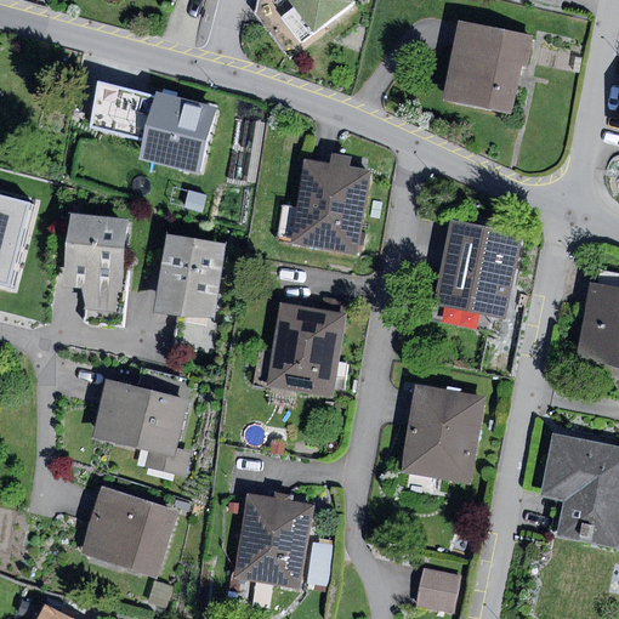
[(254,0),(251,12),(285,57),(356,4),(352,0),(254,0)]
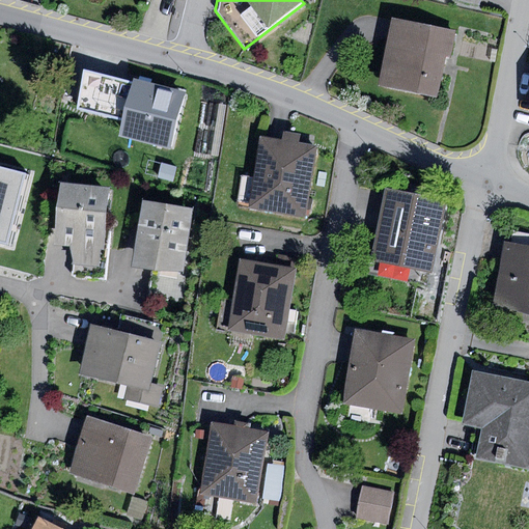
[(454,30),(390,17),(377,84),(436,95),(444,54),(449,55),(454,30)]
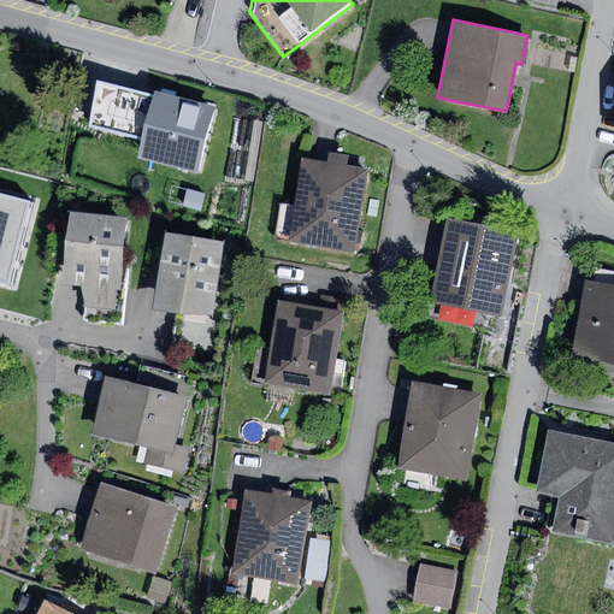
[(143,139),(154,95),(95,78),(88,125),(143,139)]
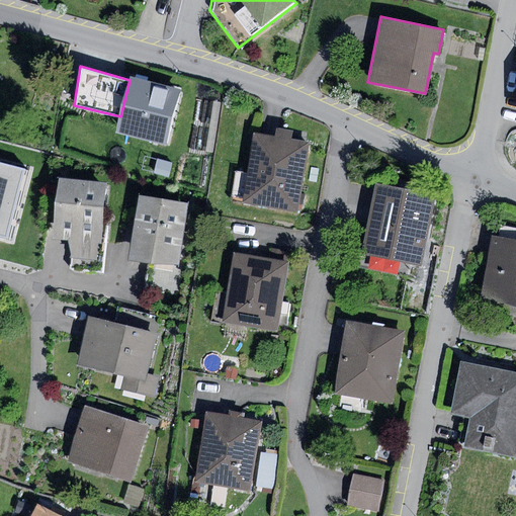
[(181,88),(131,75),(130,80),(120,116),(116,133),(167,145),(181,88)]
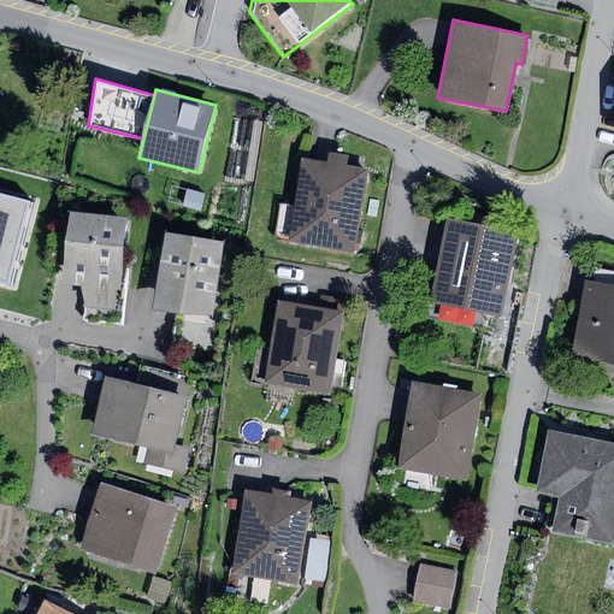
[(324,161),(301,158),(287,240),(350,252),(365,170),(344,166),(347,154),(326,151),(324,161)]
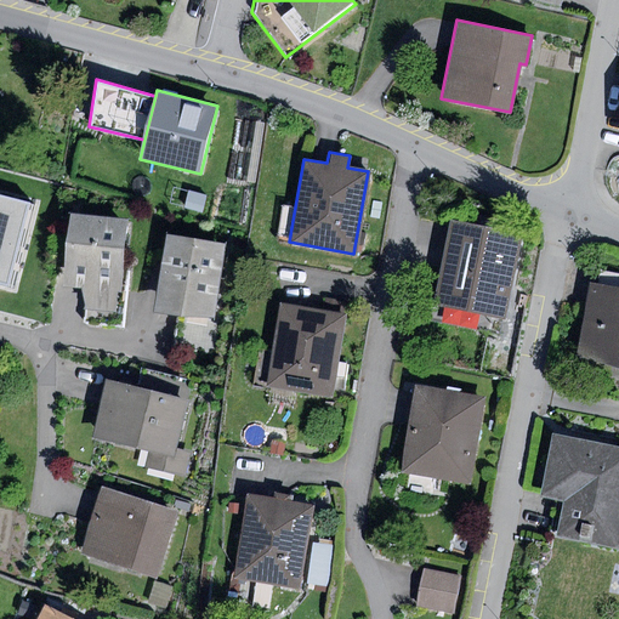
[(29,203),(0,196),(0,284),(6,287),(29,203)]
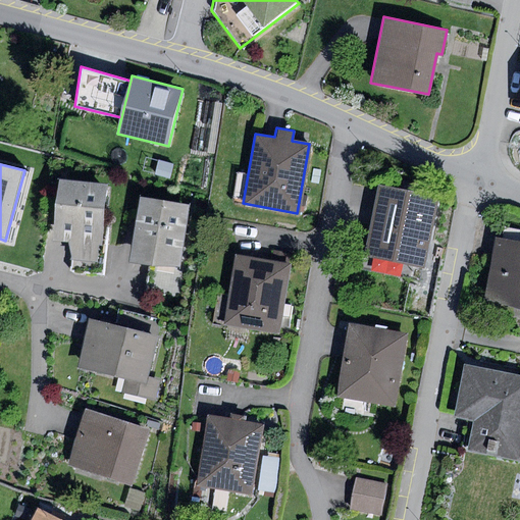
[(107,184),(58,178),(52,239),(68,241),(98,244),(101,245),(107,184)]
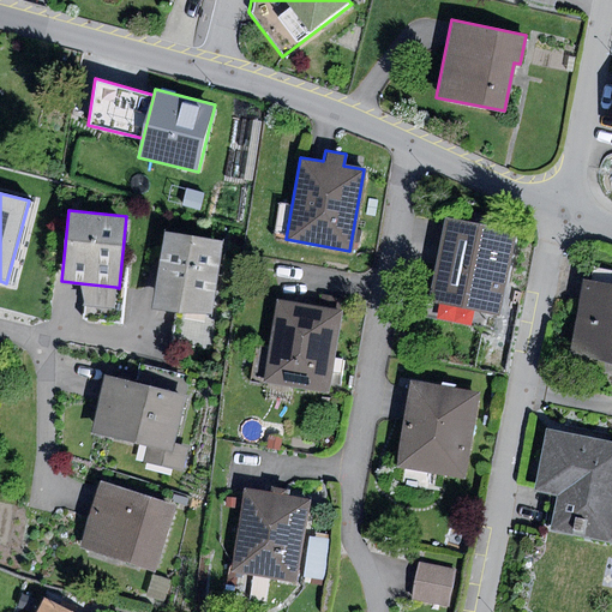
[(516,231),(444,216),(429,299),(499,313),(516,231)]
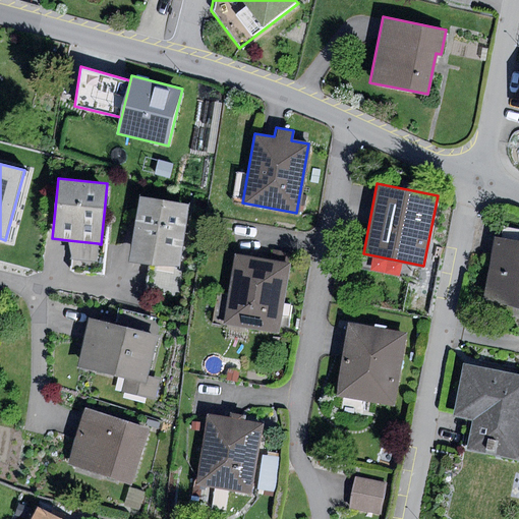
[(189,205),(138,196),(128,260),(150,263),(179,268),(189,205)]
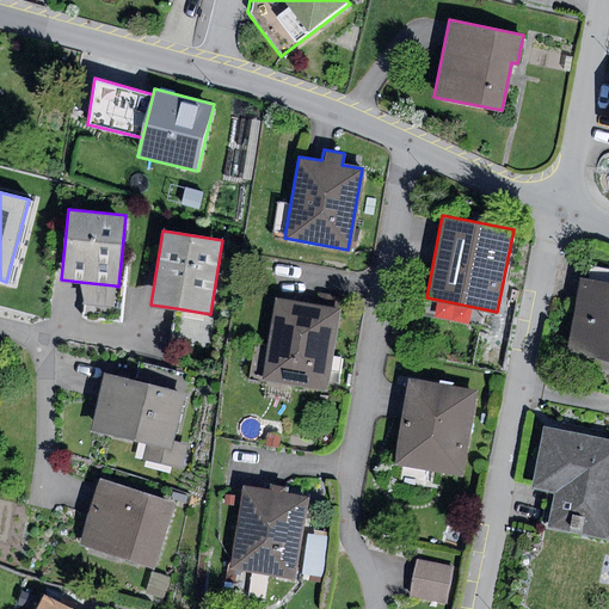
[(608,282),(580,277),(566,350),(608,357),(608,282)]
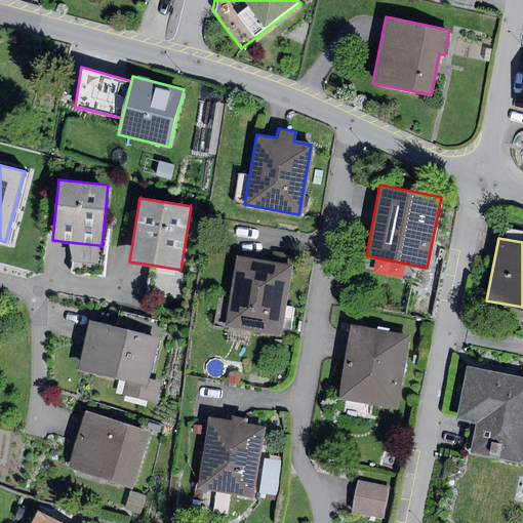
[(98,245),(69,242),(73,259),(97,262),(98,245)]
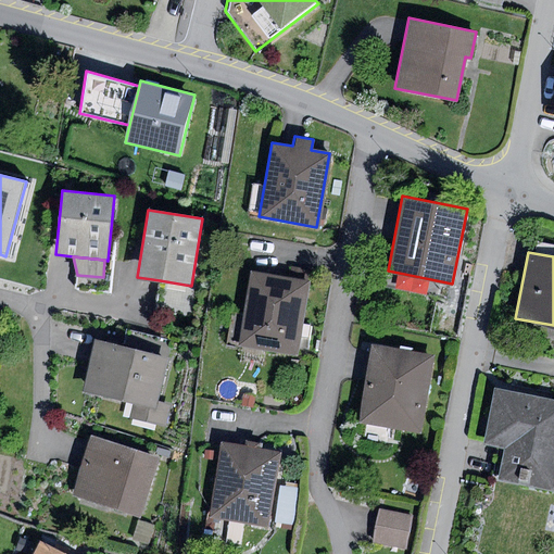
[(309,280),(250,271),(238,345),(297,354),(309,280)]
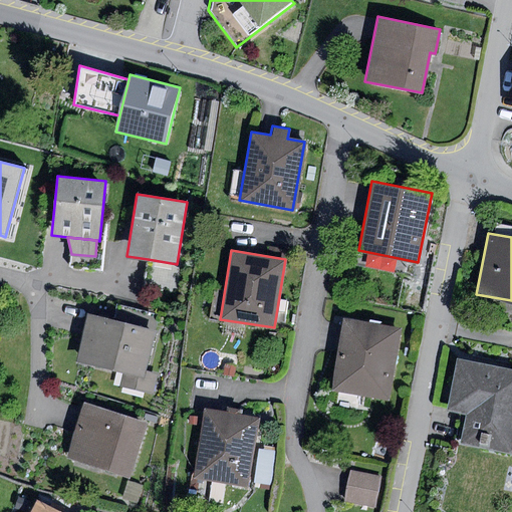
[(177,264),(148,259),(143,286),(177,291),(182,265),(177,264)]
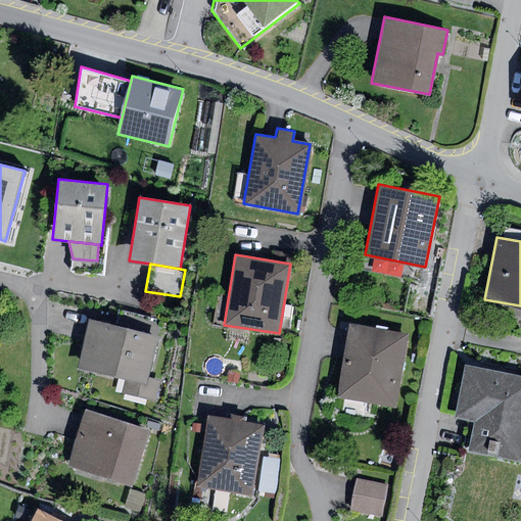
[(117,309),(114,325),(157,335),(160,319),(117,309)]
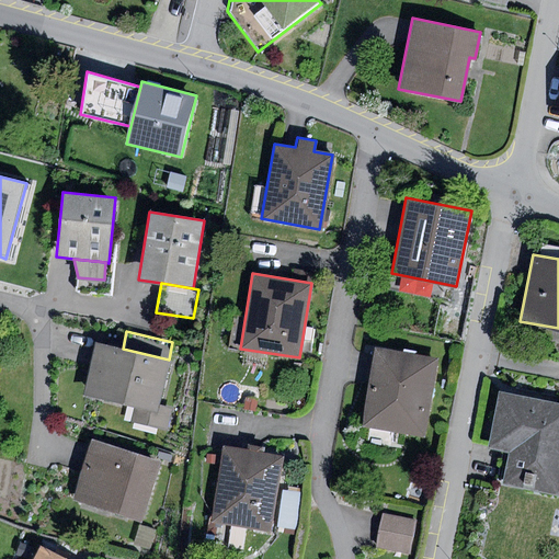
[(123,349),(93,341),(80,395),(133,408),(129,421),(167,430),(172,407),(158,402),(169,360),(123,349)]
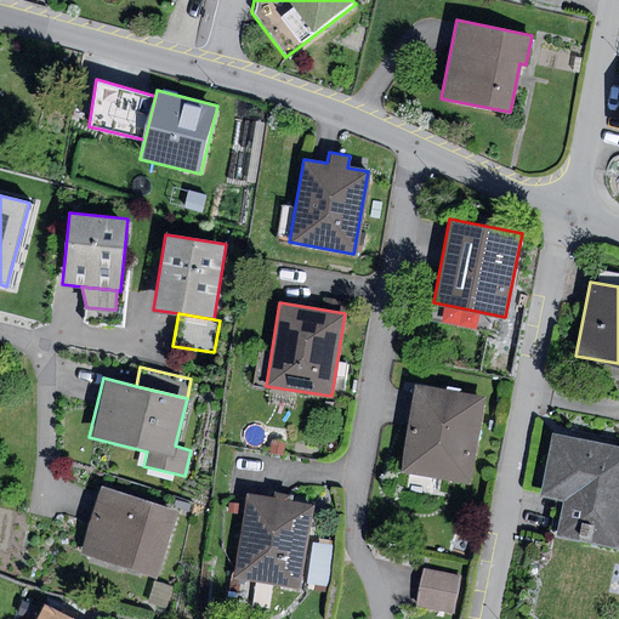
[(484,398),(414,386),(401,471),(471,482),(484,398)]
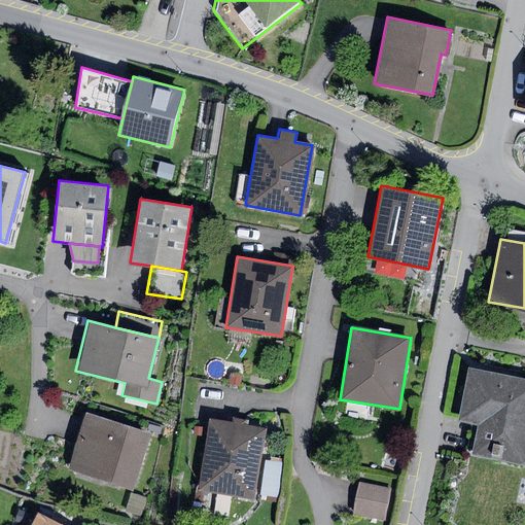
[(524,453),(524,378),(467,366),(457,418),(476,422),(469,453),(523,463),(524,453)]
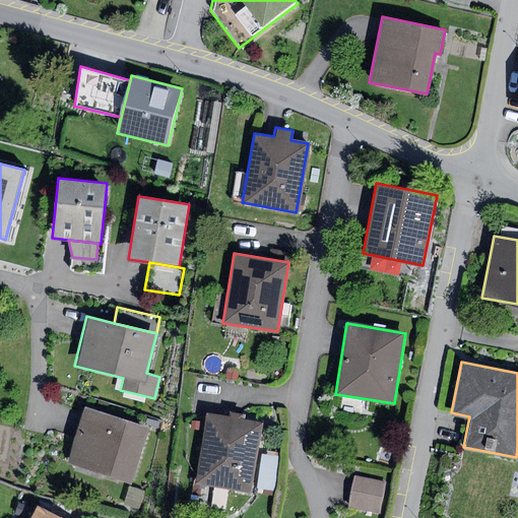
[(227,367),(224,377),(235,379),(237,368),(227,367)]
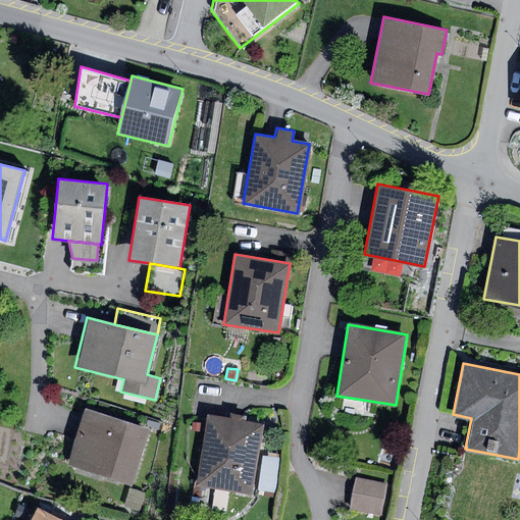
[(148,428),(85,407),(66,463),(130,484),(148,428)]
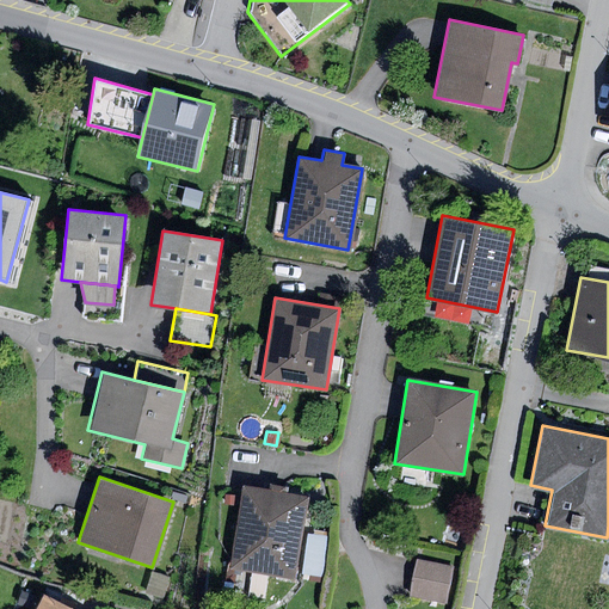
[(306,498),(243,487),(231,566),(294,576),(306,498)]
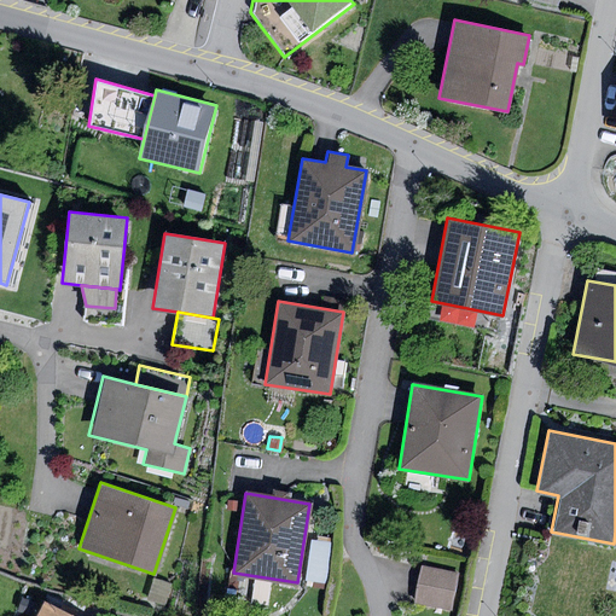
[(312,532),(306,575),(326,579),(332,534),(312,532)]
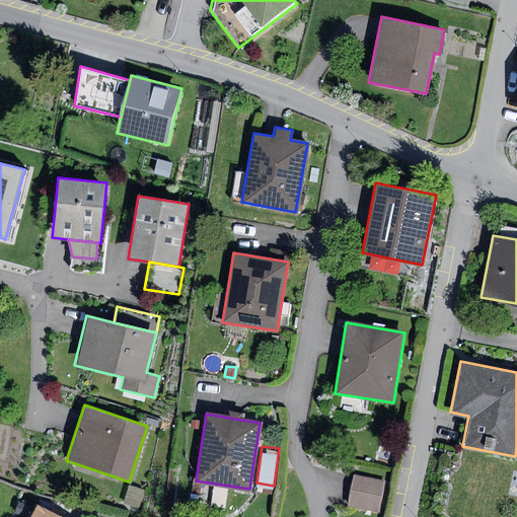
[(385,481),(354,473),(347,502),(378,509),(385,481)]
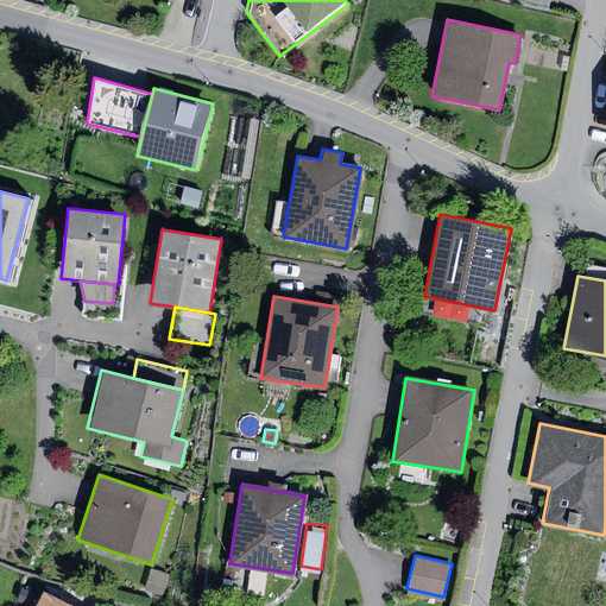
[(20,587),(16,599),(27,604),(32,591),(20,587)]
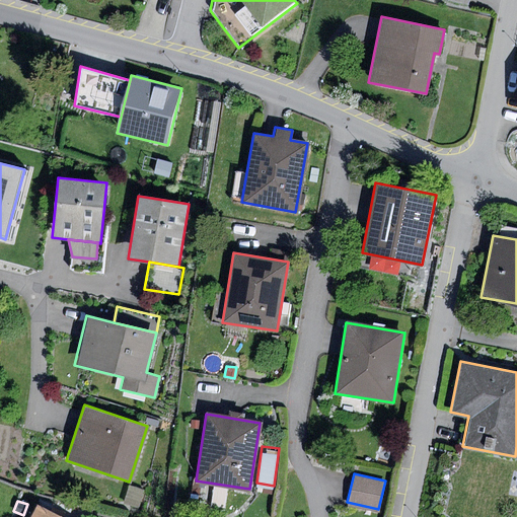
[(37,503),(29,516),(64,516),(50,510),(37,503)]
